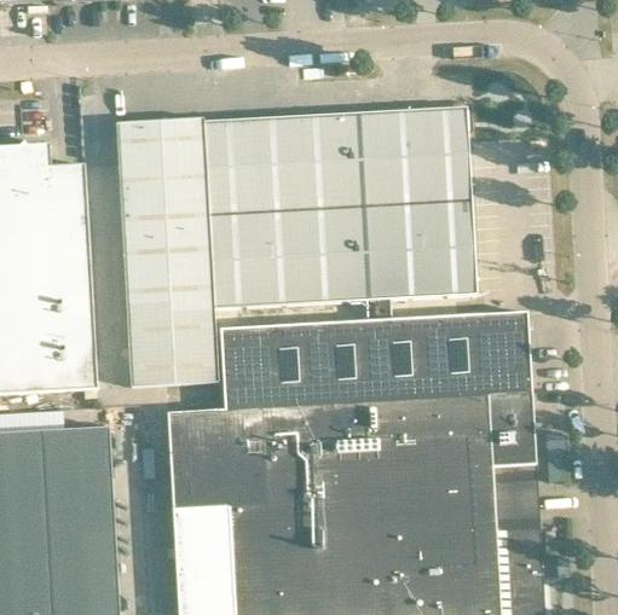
[(466,105),(336,112),(347,300),(359,300),(365,300),(367,321),(391,320),(390,297),(477,293),(466,105)]
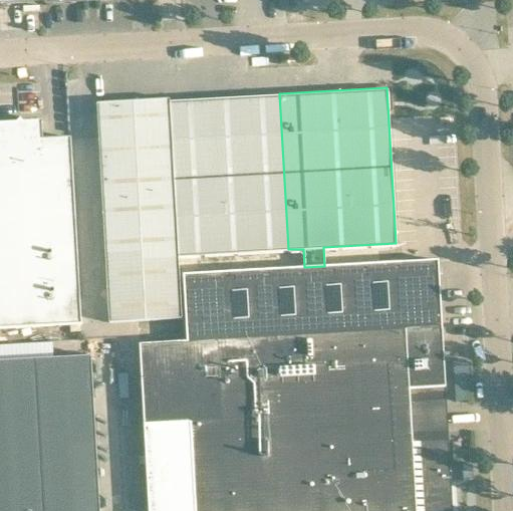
[(279,93),(173,99),(182,255),(288,249),(279,93)]
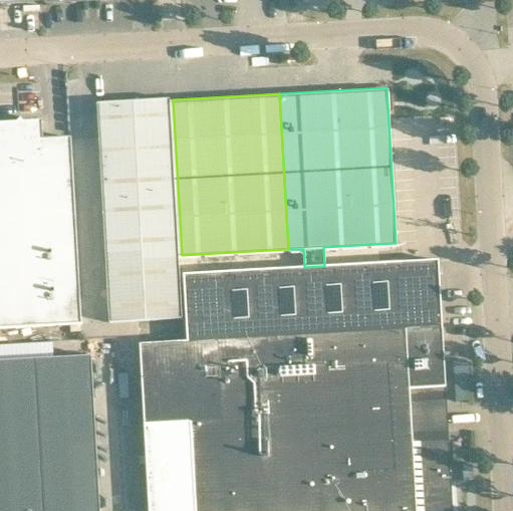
[(169,97),(96,101),(108,320),(181,316),(178,256),(182,255),(173,99),(169,100),(169,97)]
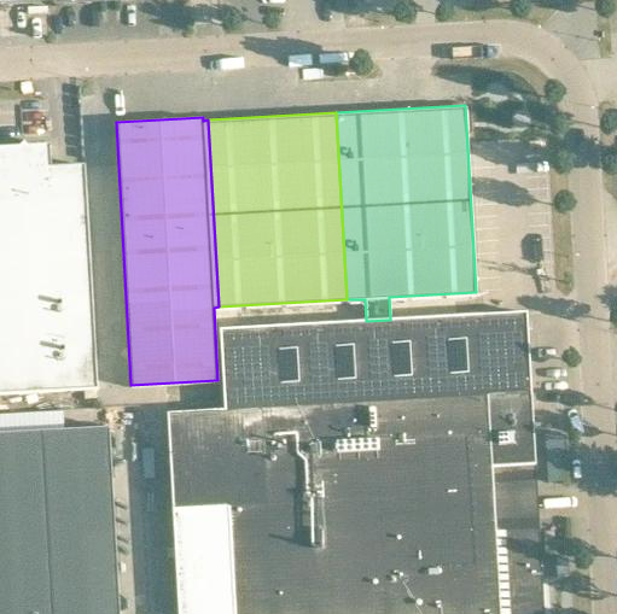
[(0,191),(52,188),(51,165),(50,142),(30,144),(24,139),(19,144),(0,145),(0,191)]
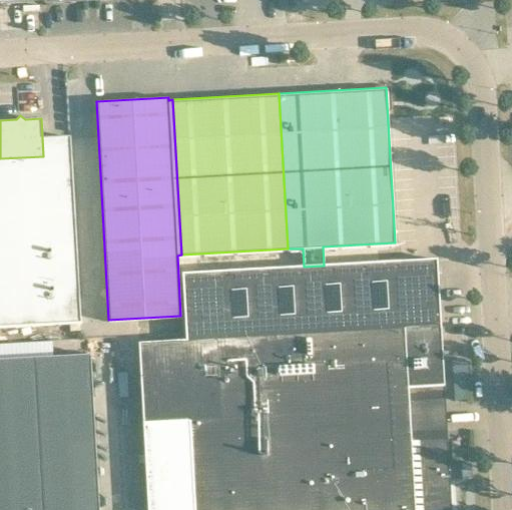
[(0,325),(1,326),(68,322),(79,321),(80,321),(71,155),(70,135),(42,137),(43,156),(0,158),(0,325)]
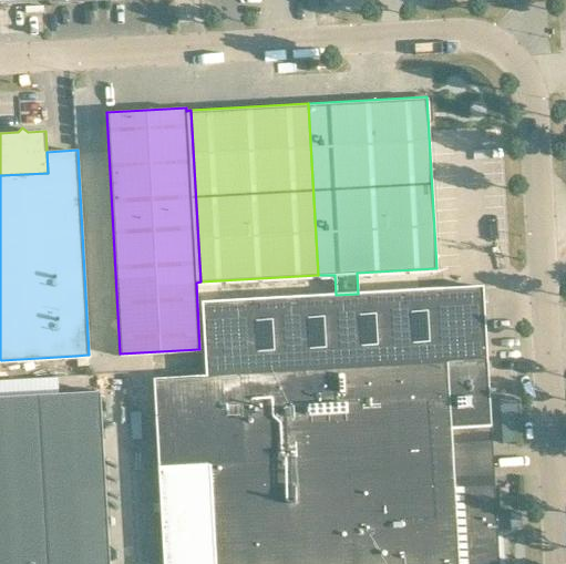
[(206,375),(153,378),(158,465),(164,563),(497,563),(493,474),(490,424),(486,357),(482,286),(443,288),(358,294),(336,295),(226,300),(202,301),(206,375)]
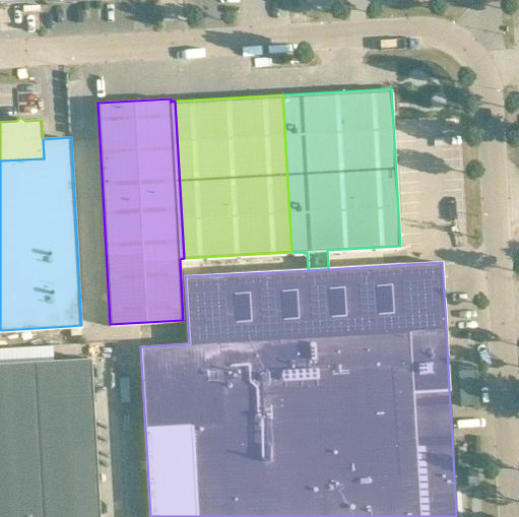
[(100,516),(90,358),(0,363),(0,516),(100,516)]
